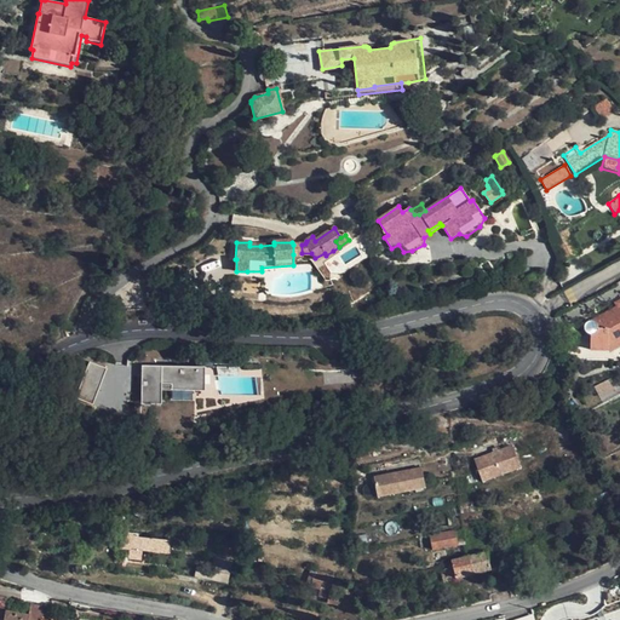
[(619,310),(619,311),(618,306),(591,321),(589,322),(586,323),(585,326),(584,329),(585,333),(587,334),(590,336),(591,350),(607,350),(608,348),(619,340),(619,310)]
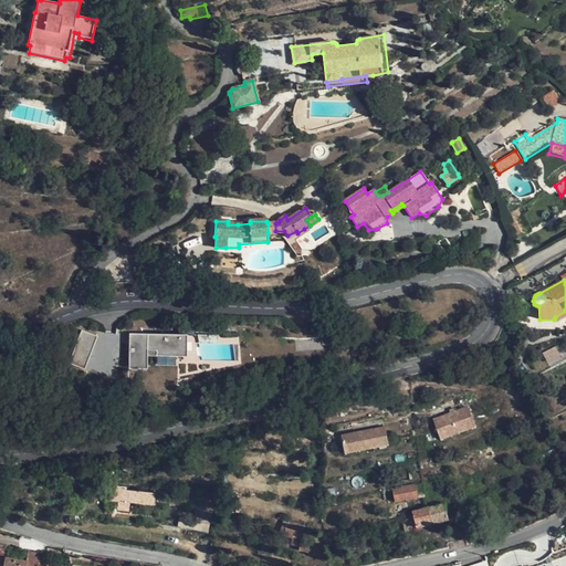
[(93,337),(77,333),(66,367),(83,371),(93,337)]
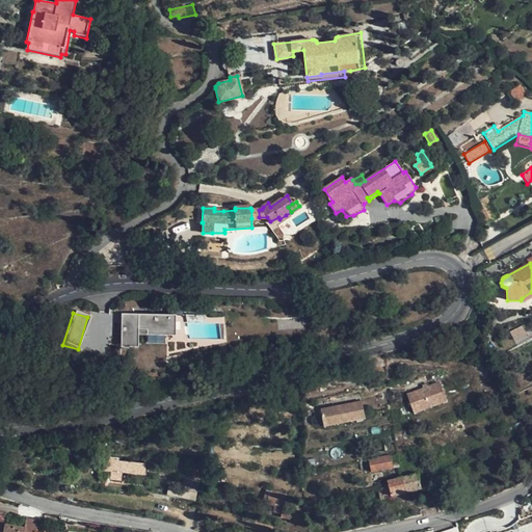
[(118,346),(136,346),(136,333),(144,333),(169,333),(169,317),(125,316),(125,323),(118,323),(118,346)]
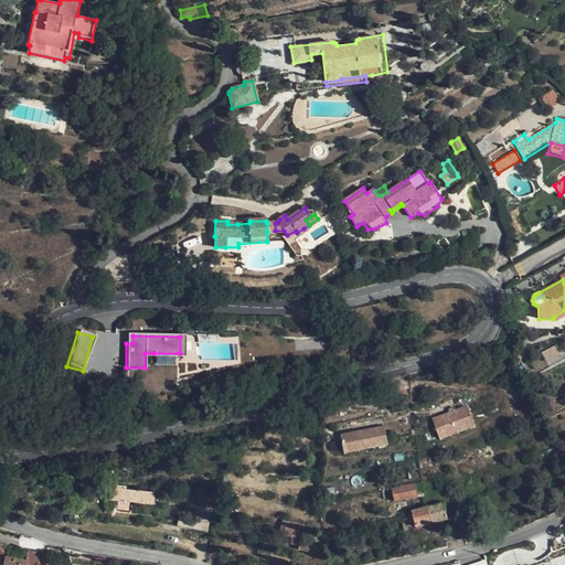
[(184,338),(180,337),(180,353),(153,353),(153,359),(183,359),(184,338)]
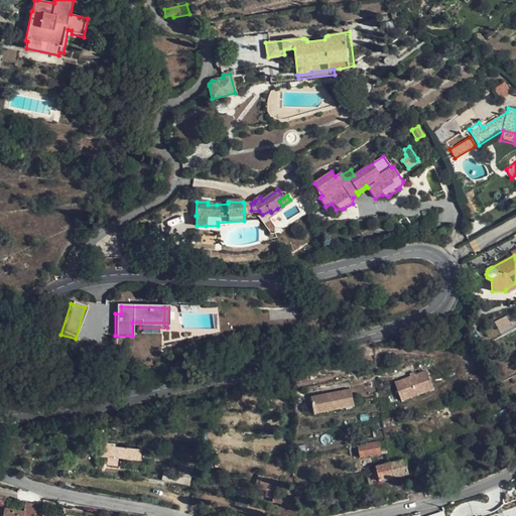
[(507,315),(495,321),(500,333),(512,328),(507,315)]
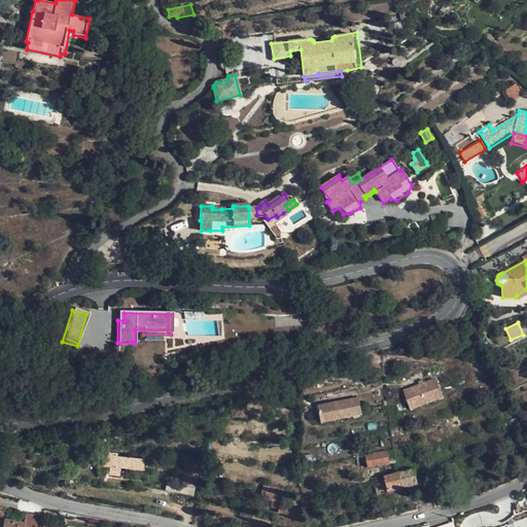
[(410,410),(442,397),(435,381),(402,392),(410,410)]
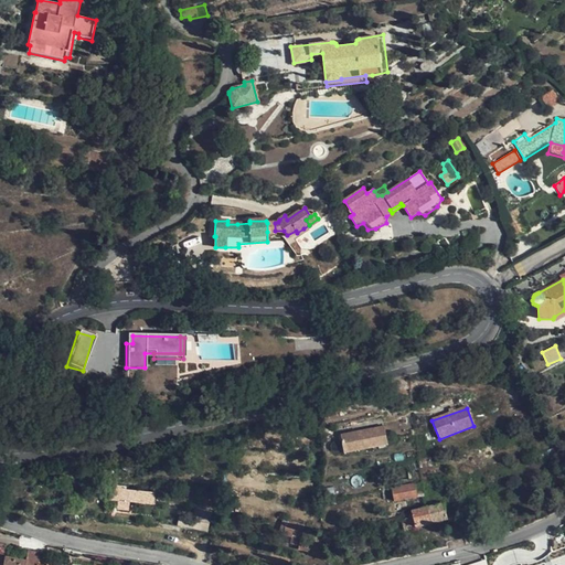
[(343,452),(387,444),(383,427),(340,435),(343,452)]
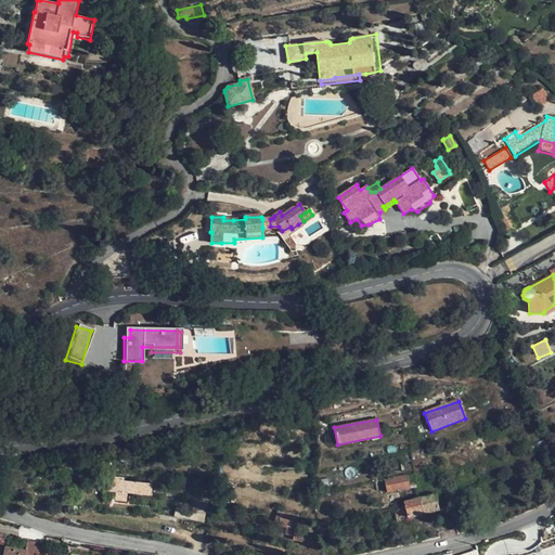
[(427,431),(425,425),(416,427),(417,435),(427,431)]
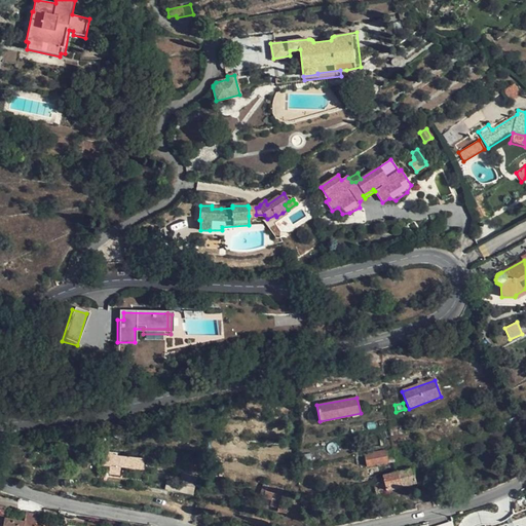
[(401,448),(392,450),(393,460),(403,458),(401,448)]
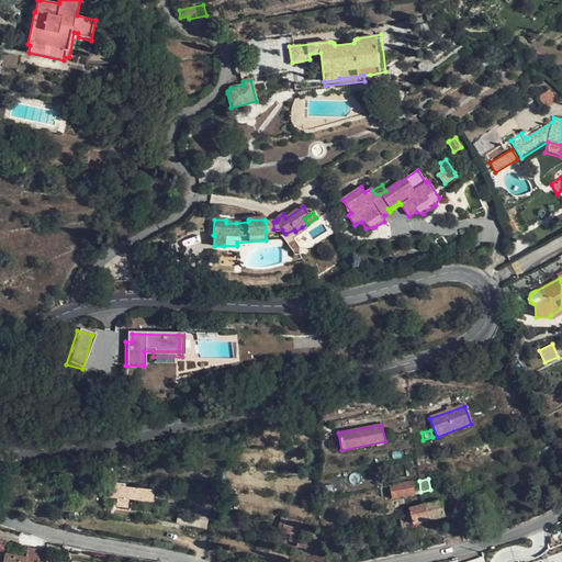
[(389,486),(392,499),(422,494),(420,492),(419,481),(389,486)]
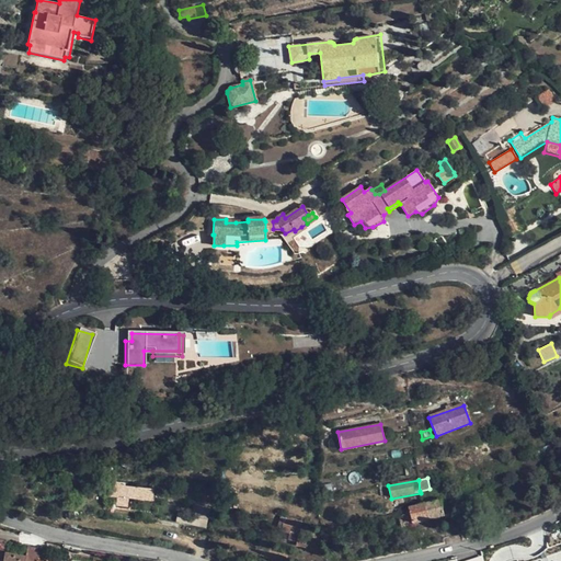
[(104,496),(109,497),(117,497),(116,506),(127,507),(128,497),(127,497),(127,496),(136,496),(136,500),(151,502),(152,489),(137,488),(136,491),(110,488),(110,491),(104,491),(104,496)]
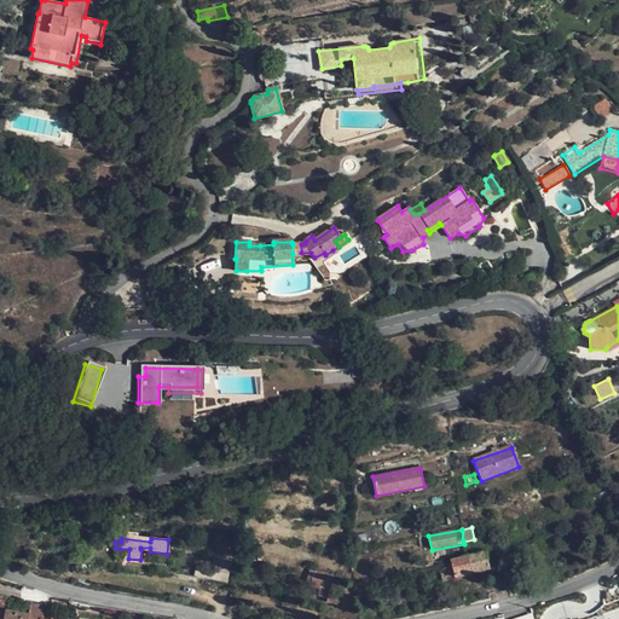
[(490,570),(487,561),(485,553),(467,557),(470,574),(490,570)]
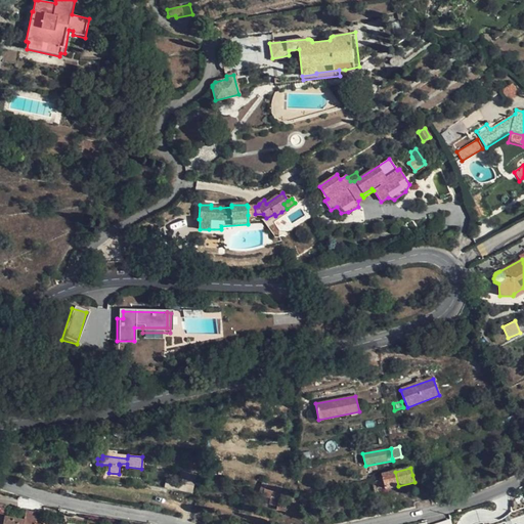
[(398,486),(395,472),(382,475),(383,480),(373,483),(375,489),(377,489),(378,491),(398,486)]
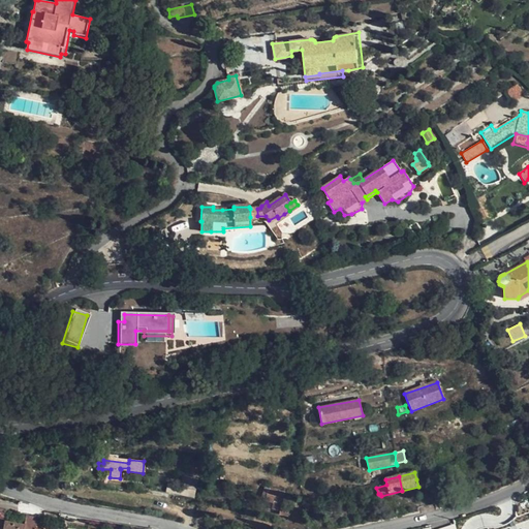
[(182,495),(194,496),(195,488),(183,487),(182,495)]
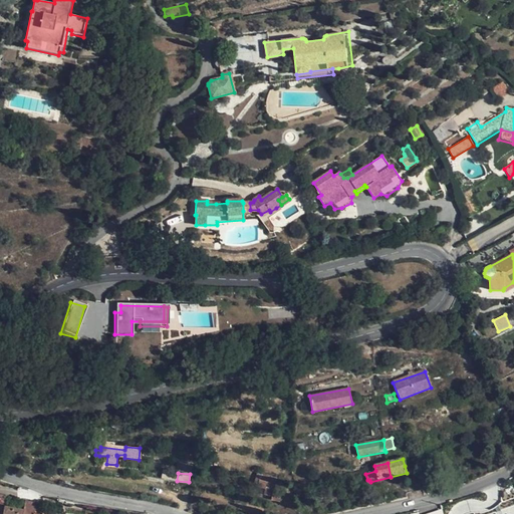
[(271,477),(255,474),(253,487),(265,490),(264,496),(272,497),(271,501),(282,503),(284,494),(275,492),(276,483),(270,482),(271,477)]
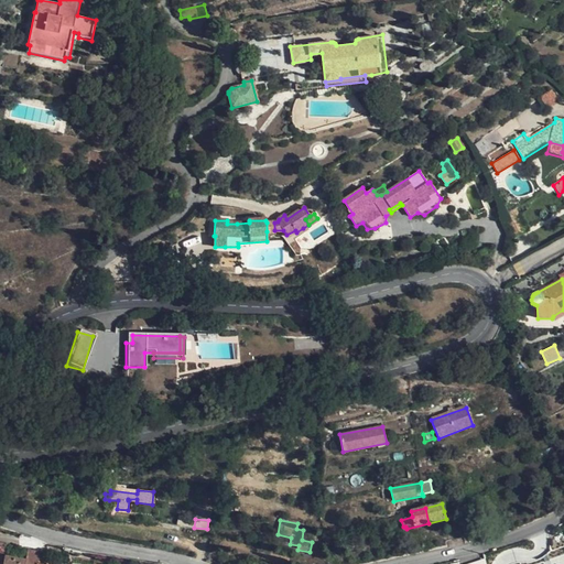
[(40,563),(39,563),(40,552),(29,550),(26,560),(15,557),(17,553),(14,553),(10,563),(40,563)]
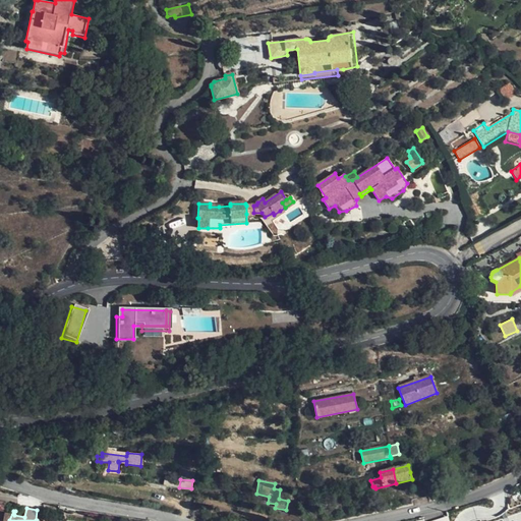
[(9,520),(13,511),(6,510),(0,509),(0,520),(4,520),(3,520),(9,520)]
